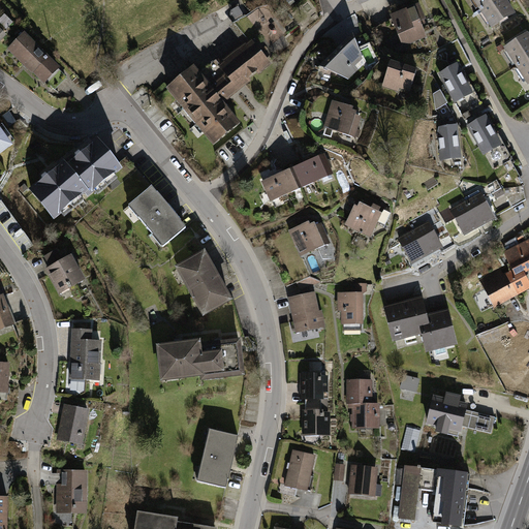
[(235,19),(246,14),(241,0),(230,4),(235,19)]
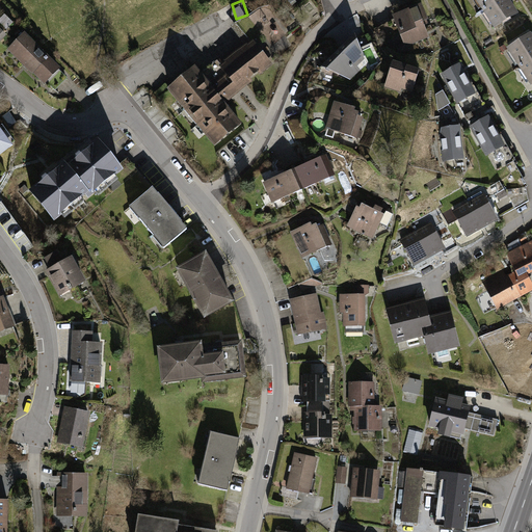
[(476,0),(497,30),(521,16),(510,0),(476,0)]
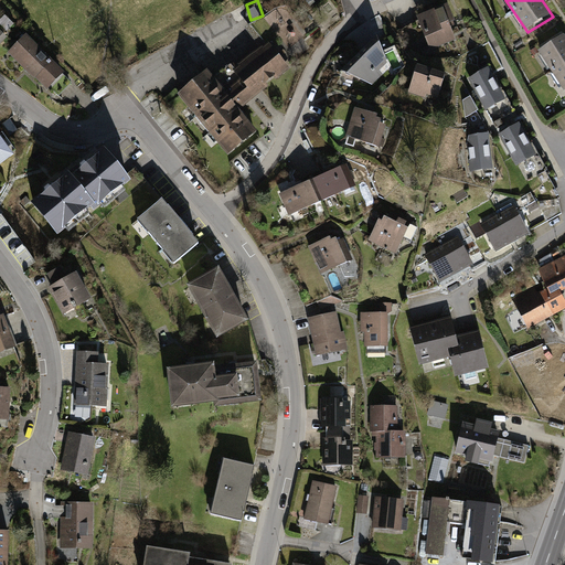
[(448,4),(417,18),(429,48),(422,51),(424,57),(435,53),(434,49),(457,41),(450,24),(455,22),(448,4)]
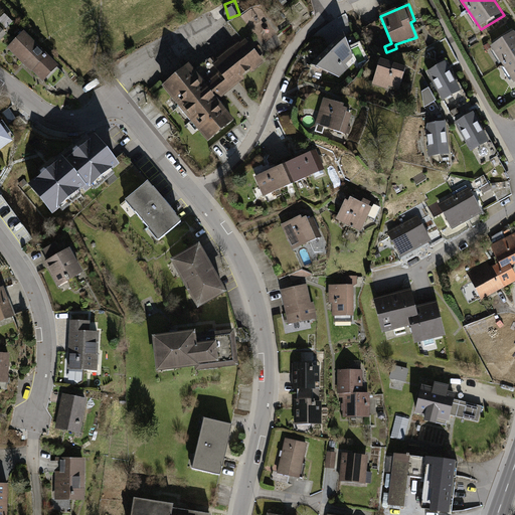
[(0,47),(10,37),(4,31),(0,34),(0,47)]
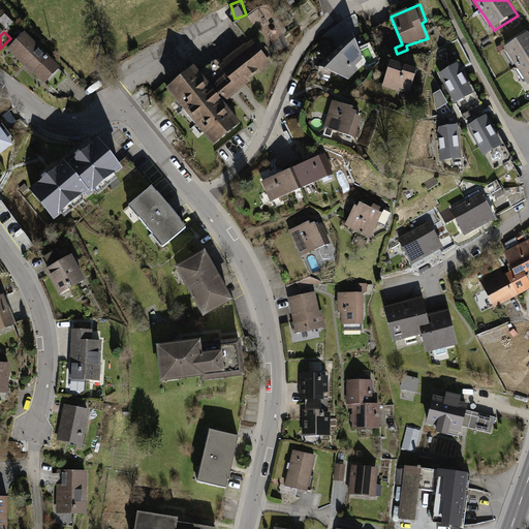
[(33,74),(44,85),(61,68),(24,33),(7,50),(32,75),(33,74)]
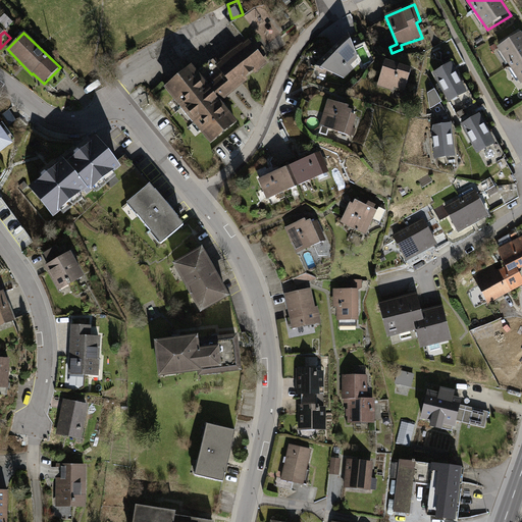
[(521,33),(499,49),(521,85),(521,33)]
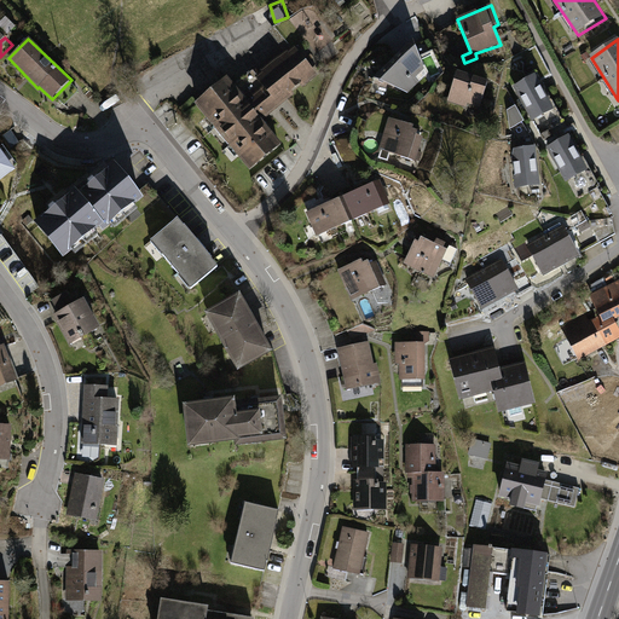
[(415,41),(374,80),(408,94),(428,76),(415,41)]
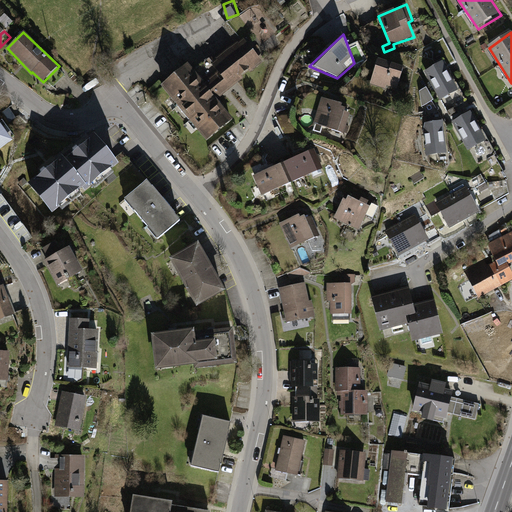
[(189,66),(161,87),(207,142),(234,120),(218,100),(262,62),(243,39),(213,64),(209,59),(194,72),(189,66)]
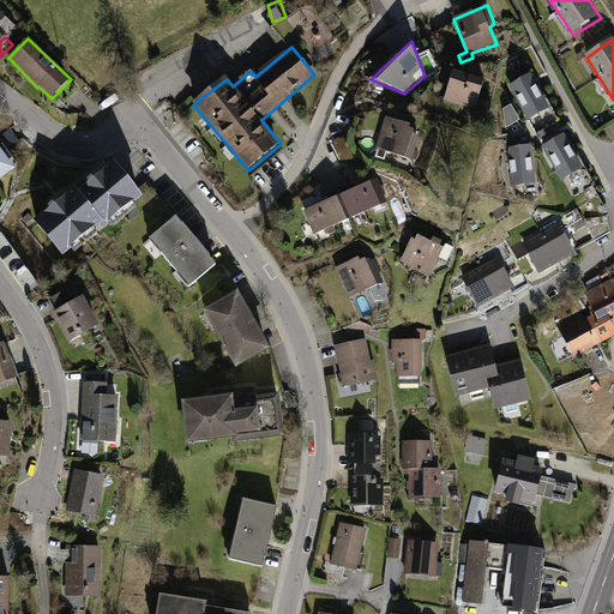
[(486,82),(455,72),(444,102),(463,108),(464,104),(477,108),(486,82)]
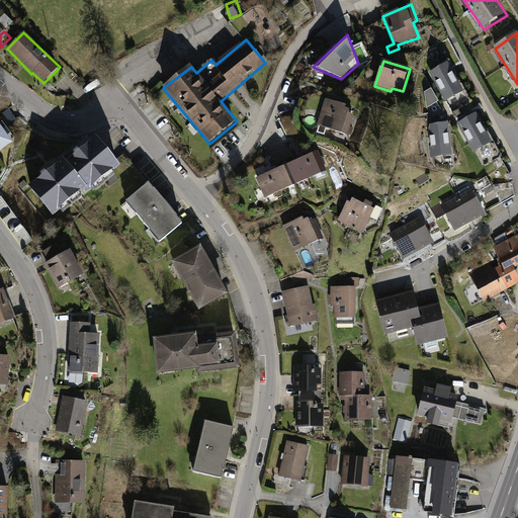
[(448,61),(428,72),(450,114),(472,103),(448,61)]
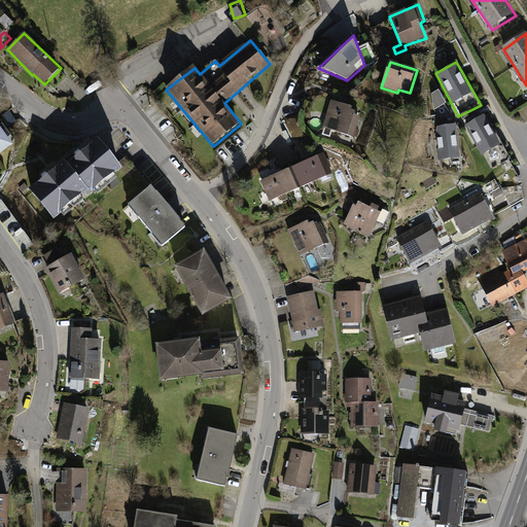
[(440,91),(432,95),(433,110),(447,104),(440,91)]
